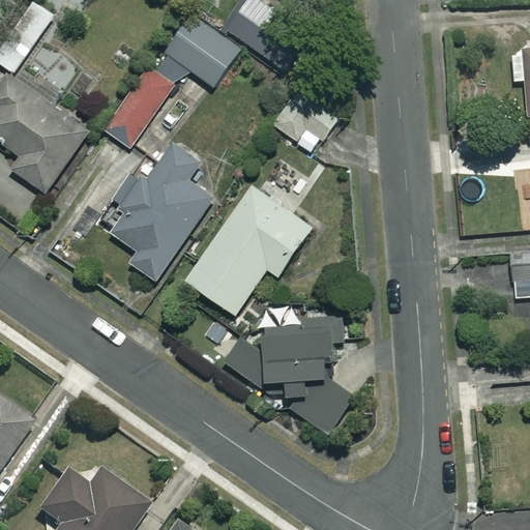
[(53,15),(31,0),(29,0),(0,43),(0,63),(15,74),(53,15)]
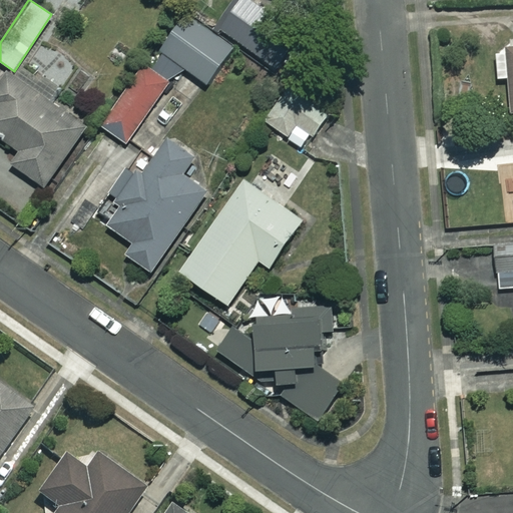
[(231,47),(184,13),(158,49),(205,83),(231,47)]
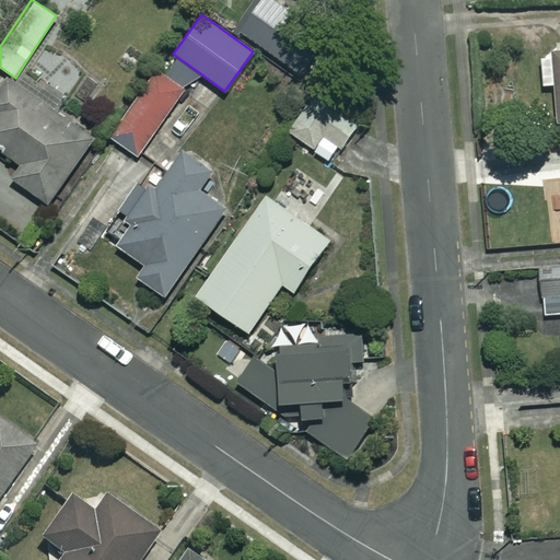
[(559,53),(541,54),(543,86),(557,86),(558,121),(559,120),(559,53)]
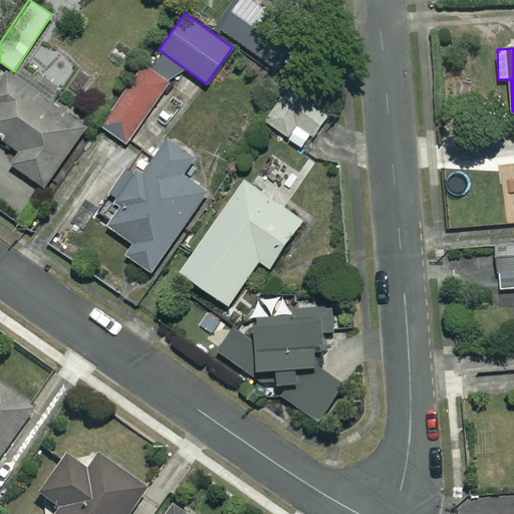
[(171,84),(147,66),(103,127),(127,145),(171,84)]
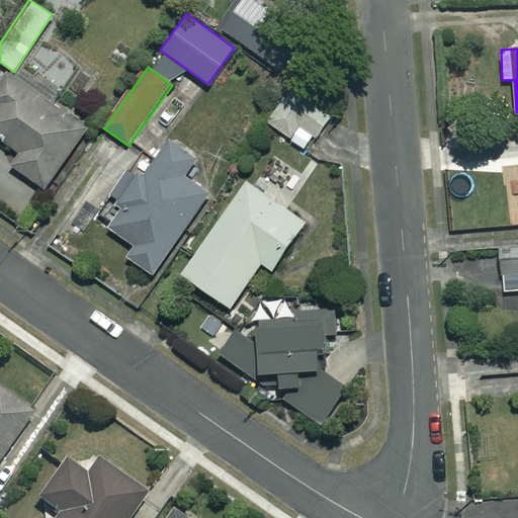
[(52,92),(19,71),(0,98),(0,139),(22,154),(13,167),(46,188),(87,127),(47,100),(52,92)]
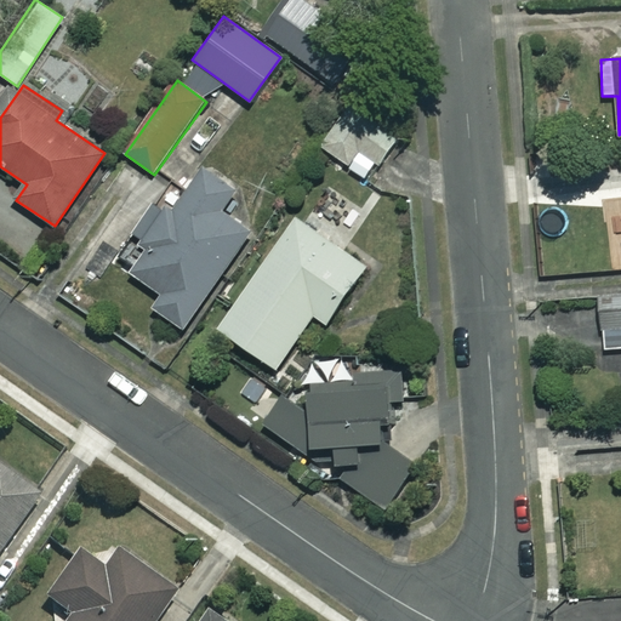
[(323,151),(351,169),(362,152),(381,165),(402,134),(354,103),(323,151)]
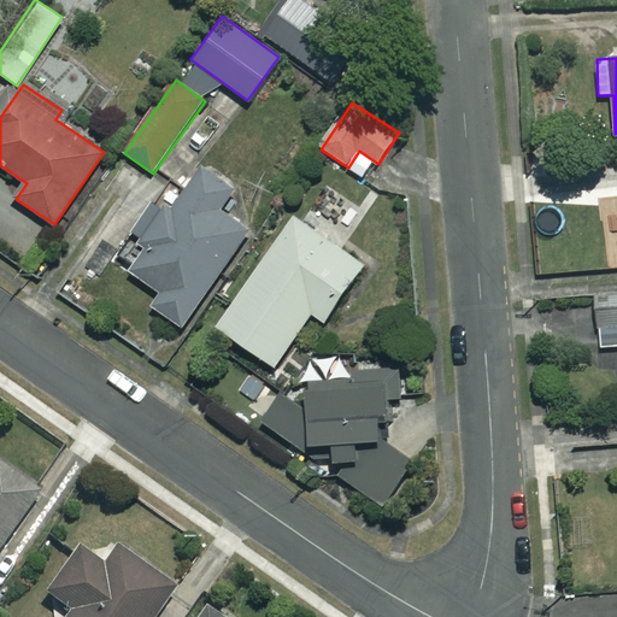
[(234,187),(199,163),(125,269),(160,293),(151,306),(181,328),(248,230),(219,210),(234,187)]
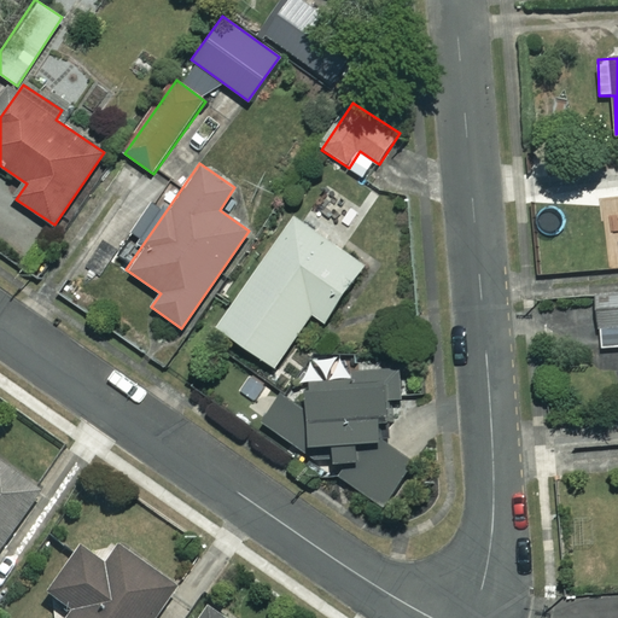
[(366,263),(296,216),(217,330),(274,368),(312,314),(325,322),(366,263)]
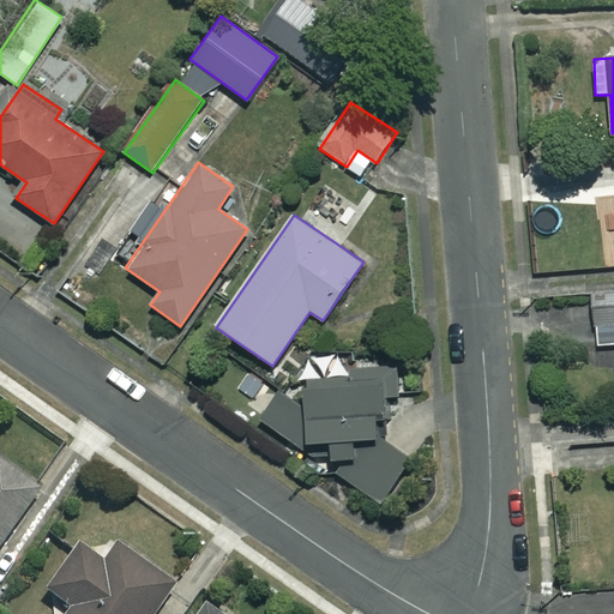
[(613,222),(601,224),(605,266),(613,265),(613,222)]
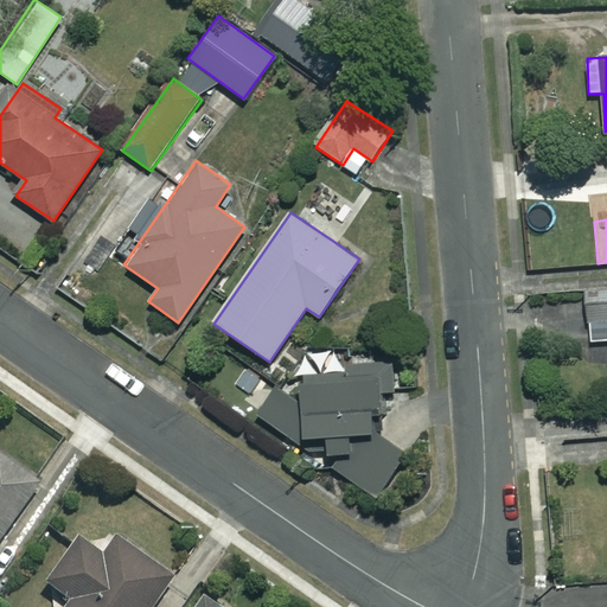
[(606,283),(587,286),(590,344),(606,343),(606,283)]
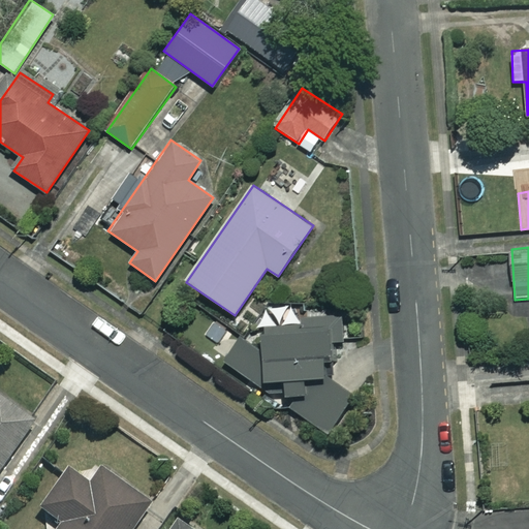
[(356,399),(336,384),(333,343),(350,342),(348,312),(237,320),(222,360),(330,436),(356,399)]
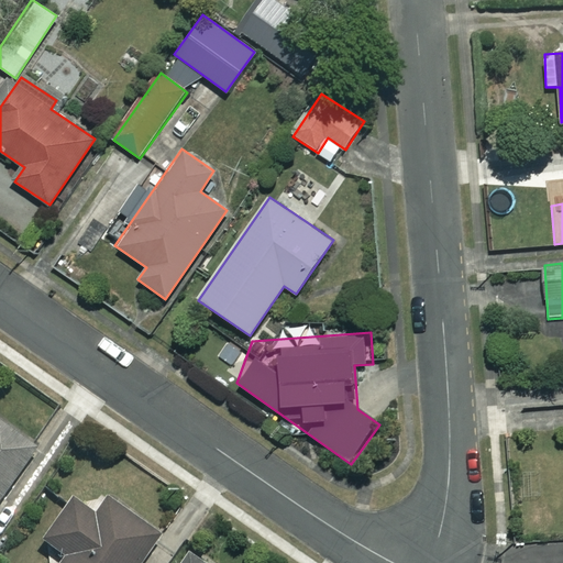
[(0,496),(35,446),(0,421),(0,496)]
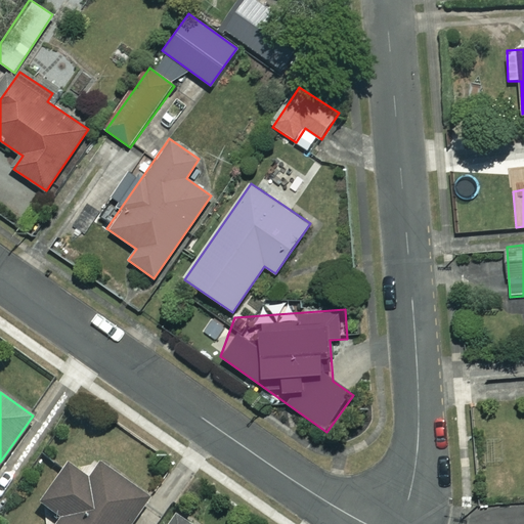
[(91,480),(70,466),(43,504),(61,517),(56,523),(131,523),(149,498),(101,466),(91,480)]
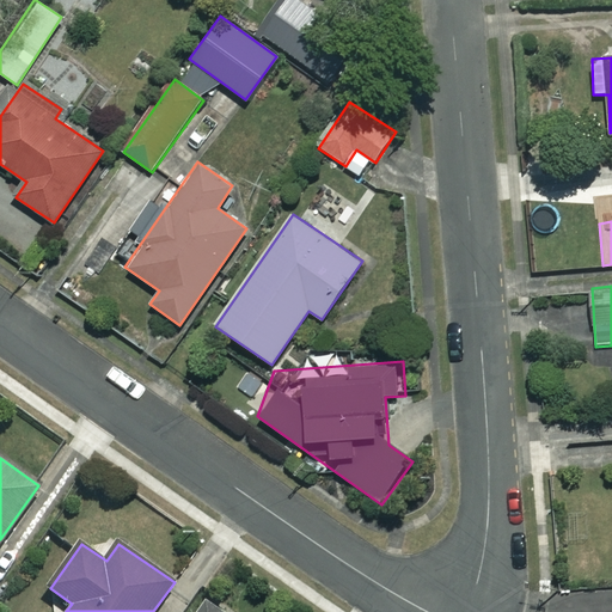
[(196,611),(221,611),(204,600),(196,611)]
